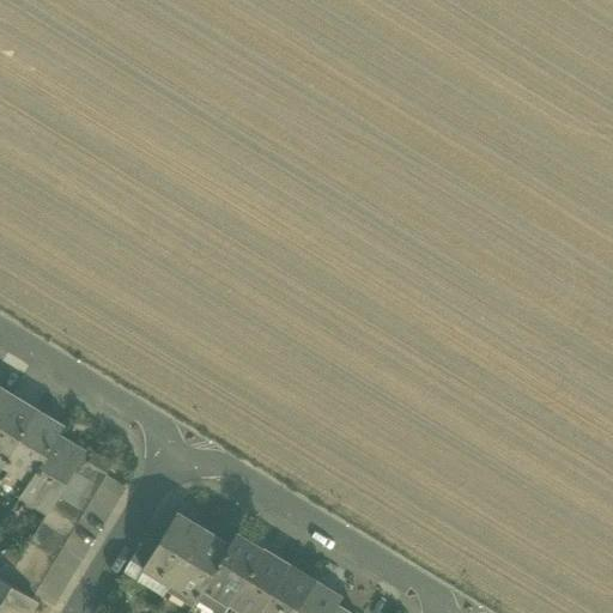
[(8,398),(0,412),(0,460),(5,463),(35,413),(18,402),(19,399),(11,394),(8,398)]
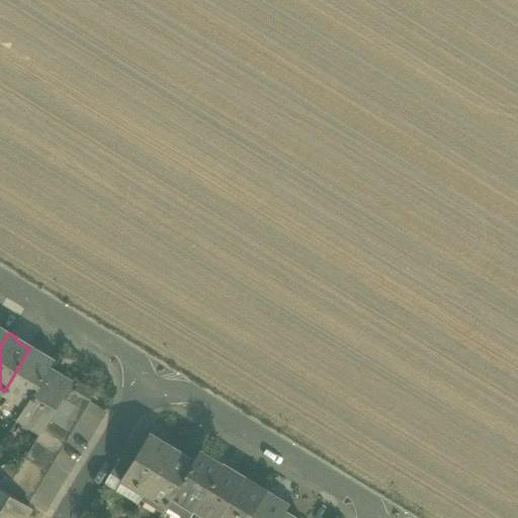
[(29,349),(4,392),(26,405),(50,367),(52,362),(37,353),(38,350),(31,346),(29,349)]
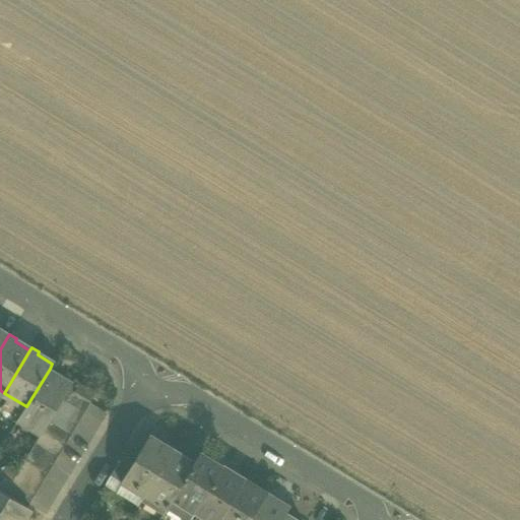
[(56,373),(50,369),(26,406),(19,418),(40,431),(38,435),(40,436),(43,431),(49,420),(55,410),(62,399),(68,389),(70,385),(54,376),(56,373)]
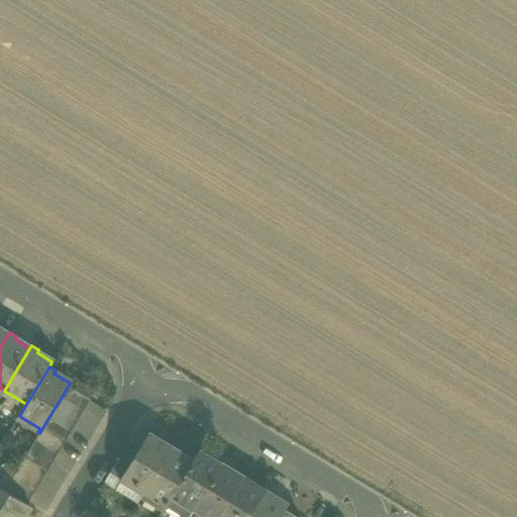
[(90,401),(68,387),(62,397),(84,411),(90,401)]
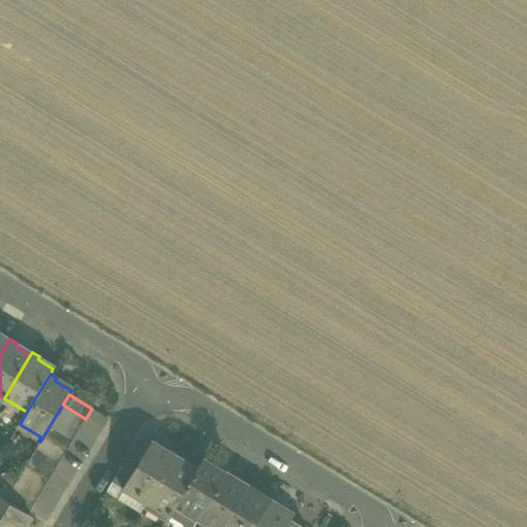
[(85,419),(63,405),(56,416),(79,429),(85,419)]
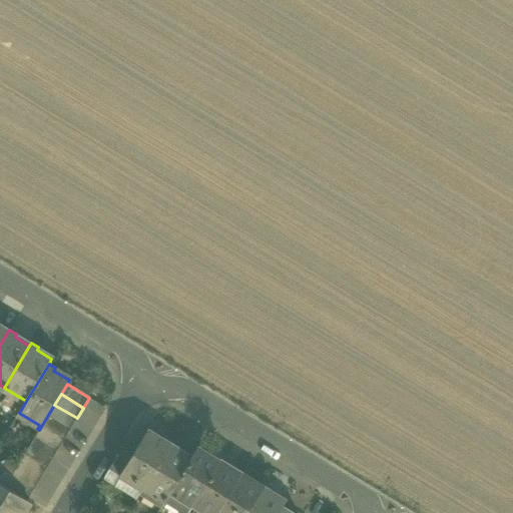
[(77,418),(54,405),(48,415),(70,428),(77,418)]
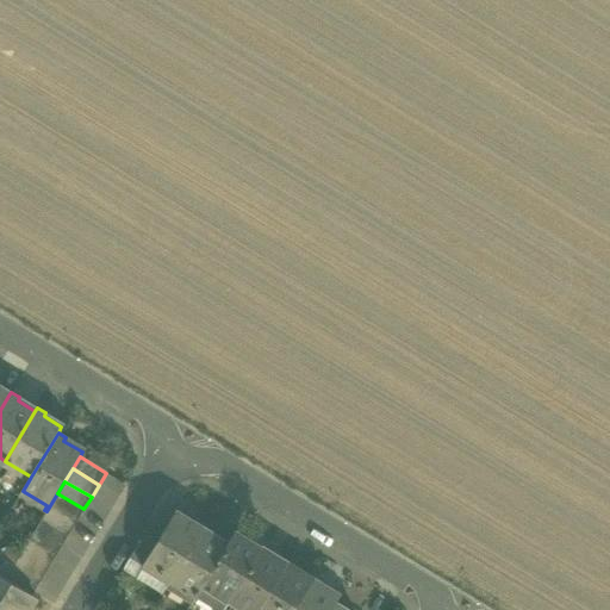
[(83,509),(57,493),(50,505),(76,522),(83,509)]
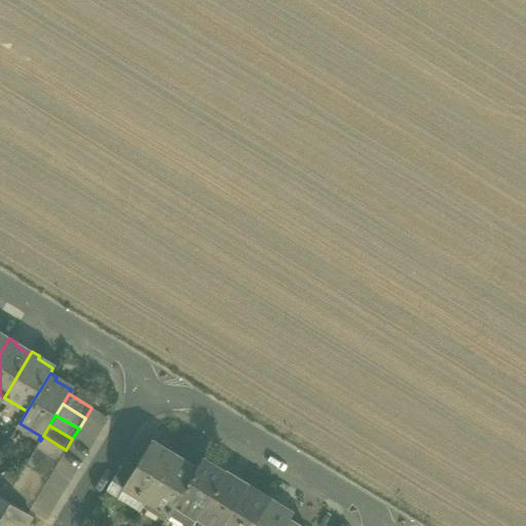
[(66,450),(43,436),(40,441),(37,446),(60,460),(66,450)]
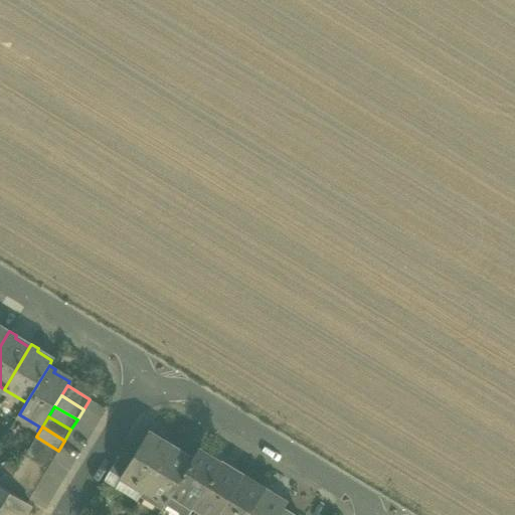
[(140,495),(171,444),(149,431),(135,452),(120,478),(110,471),(101,485),(134,505),(140,495)]
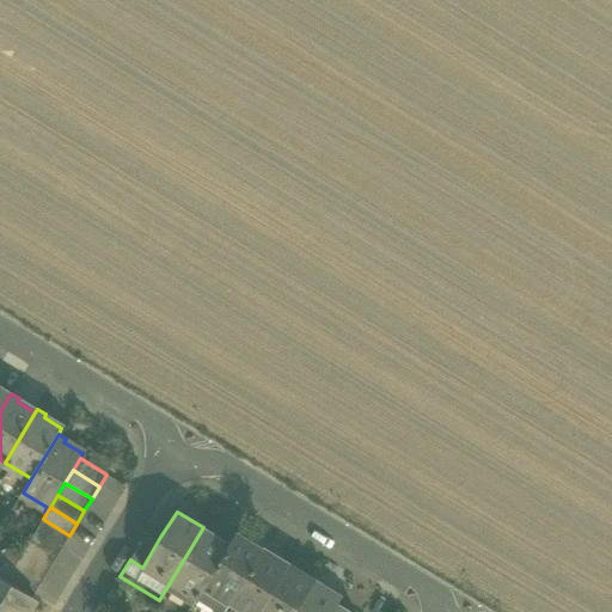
[(69,536),(43,519),(35,532),(62,548),(69,536)]
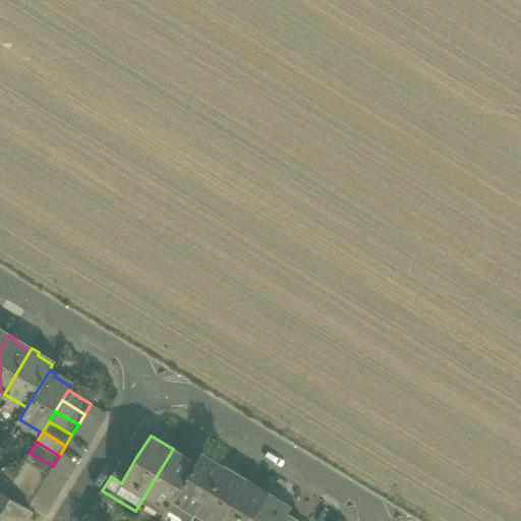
[(167,508),(193,466),(178,456),(180,453),(173,449),(141,501),(164,514),(167,508)]
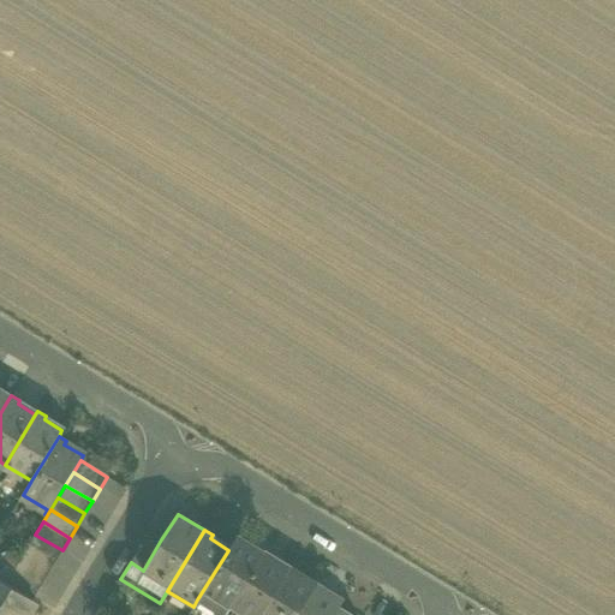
[(143,571),(161,539),(149,532),(131,562),(143,571)]
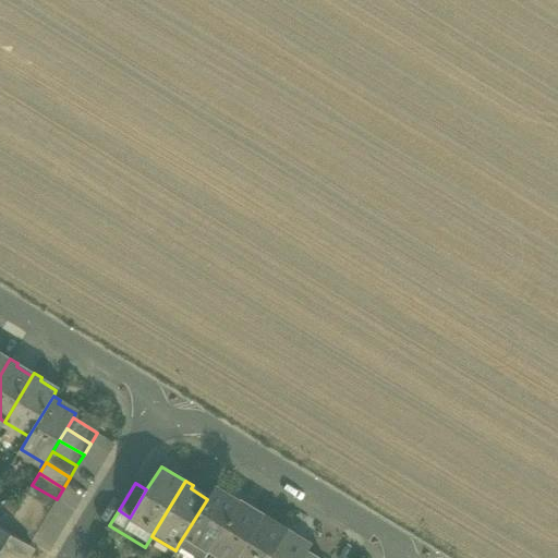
[(203,557),(209,547),(240,499),(216,484),(207,499),(179,544),(202,557),(203,557)]
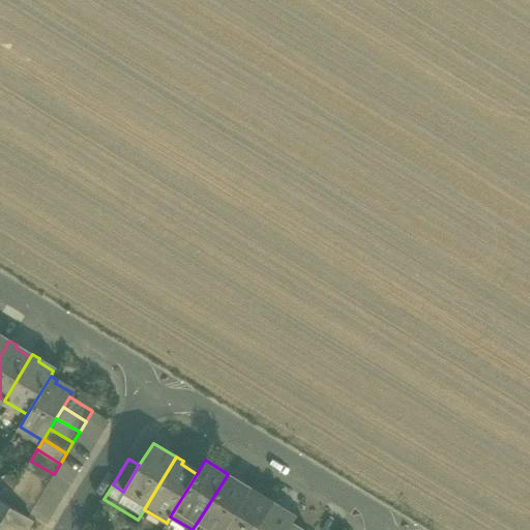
[(54,474),(30,461),(24,471),(47,484),(54,474)]
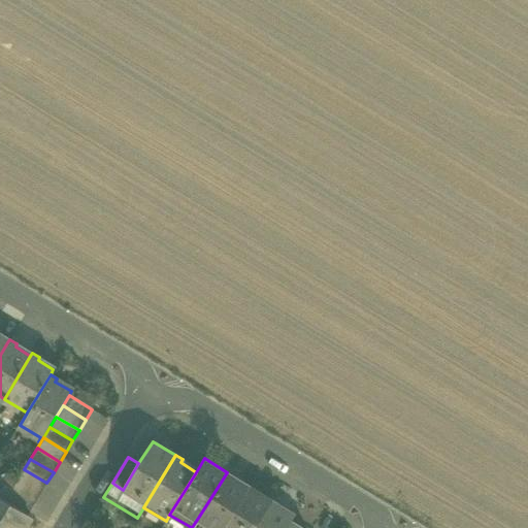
[(46,483),(24,469),(18,480),(40,494),(46,483)]
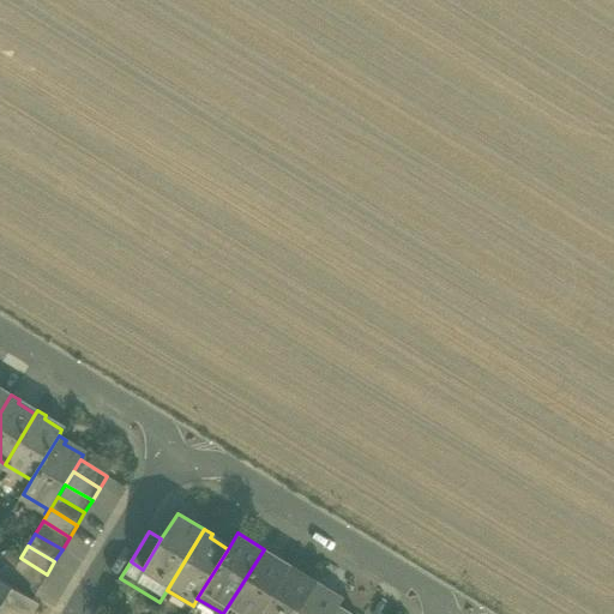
[(250,613),(259,613),(288,569),(269,558),(271,554),(264,549),(230,602),(250,613)]
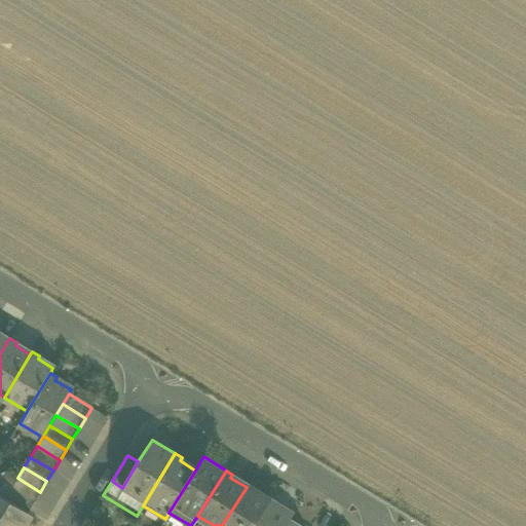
[(40,492),(17,478),(11,488),(34,502),(40,492)]
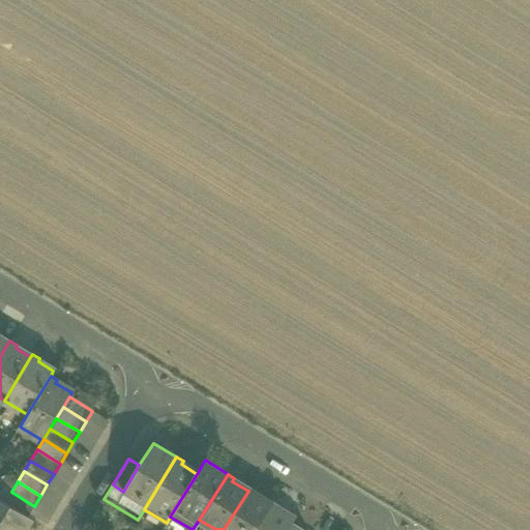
[(255,529),(271,503),(248,490),(248,491),(224,529),(255,529)]
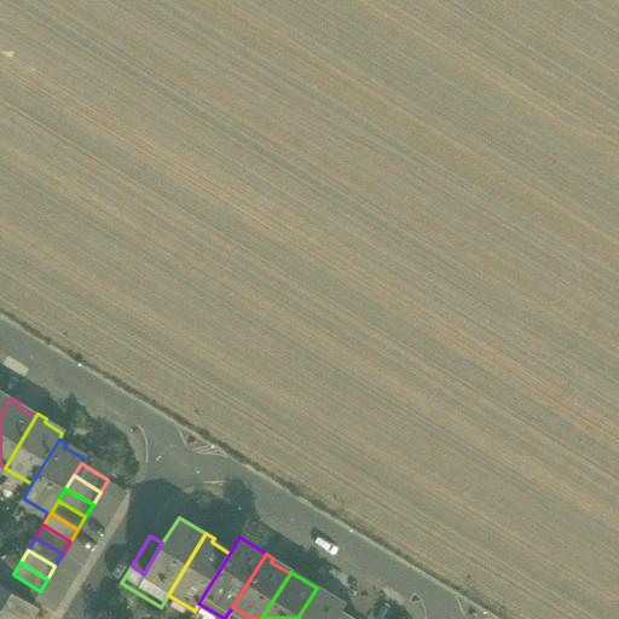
[(40,591),(13,574),(5,588),(33,603),(40,591)]
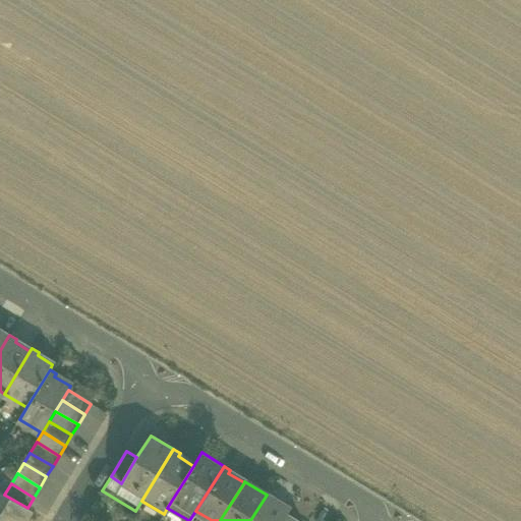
[(0,520),(23,520),(31,510),(27,508),(4,495),(0,490),(0,520)]
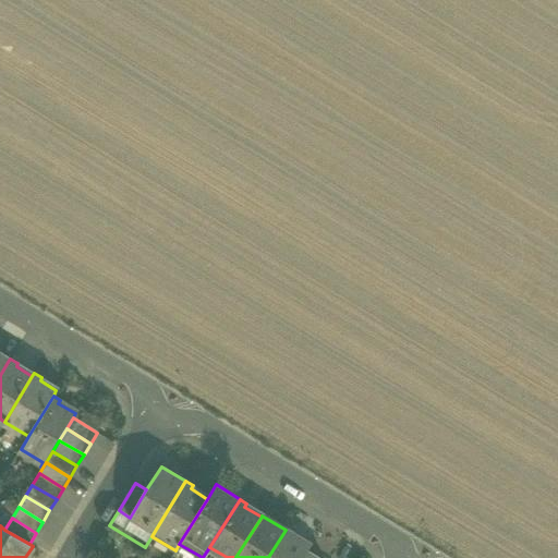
[(301,557),(305,550),(308,546),(292,535),(294,532),(287,528),(286,530),(268,557),(301,557)]
